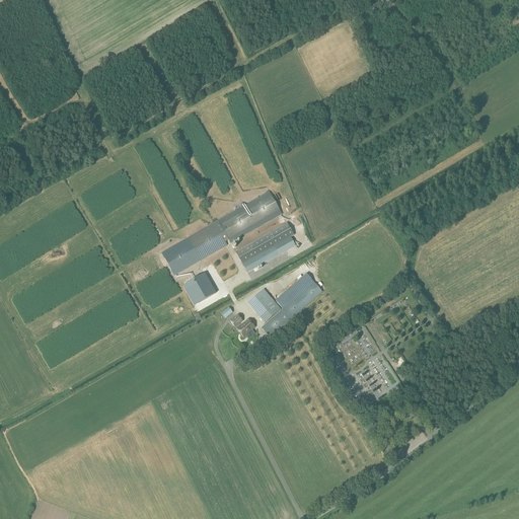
[(269,193),(186,240),(198,263),(225,246),(222,241),(228,238),(231,244),(282,215),(269,193)]
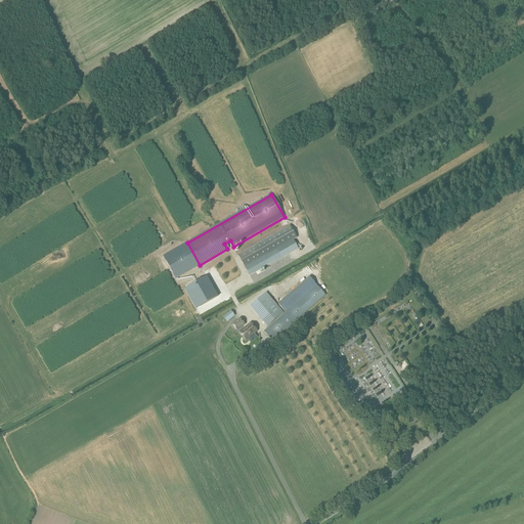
[(237,255),(250,275),(282,257),(277,249),(297,238),(290,225),(237,255)]
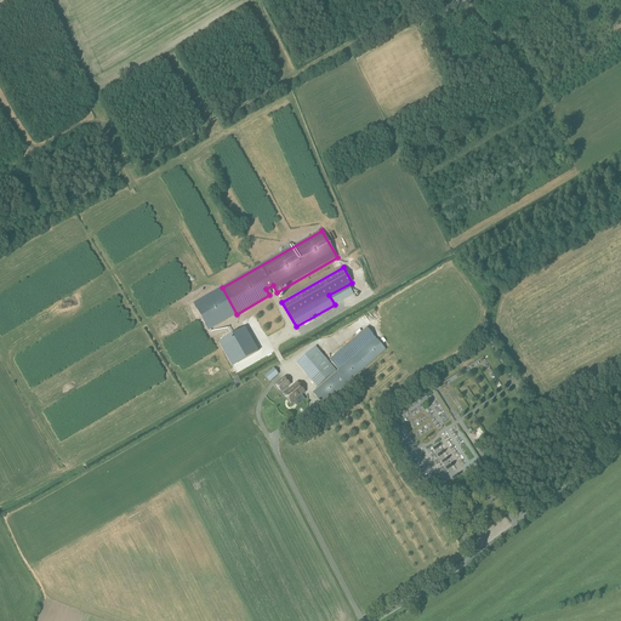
[(240,323),(212,340),(224,362),(252,343),(240,323)]
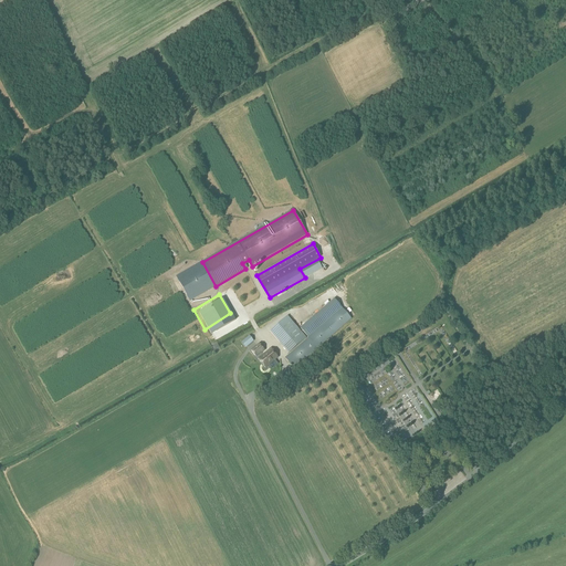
[(300,328),(308,337),(343,308),(335,299),(300,328)]
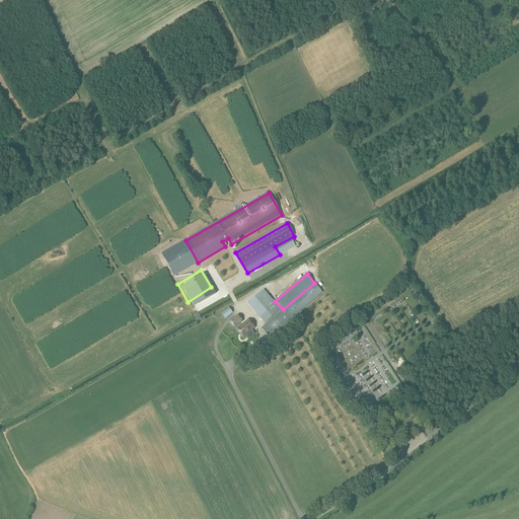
[(322,293),(314,283),(262,328),(270,338),(322,293)]
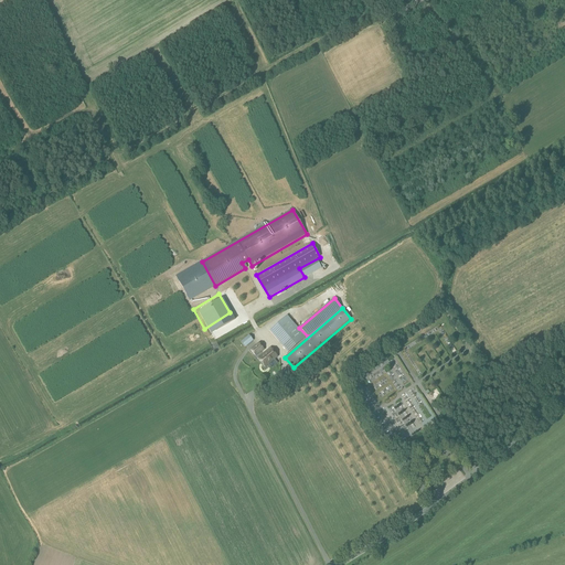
[(287,316),(269,331),(288,353),(306,338),(287,316)]
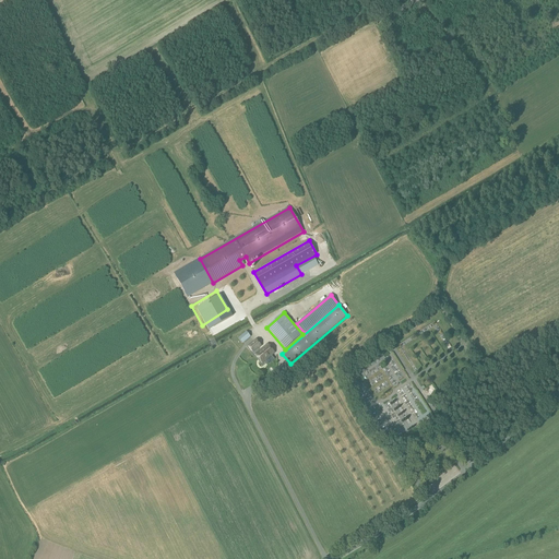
[(241,343),(250,336),(247,332),(238,339),(241,343)]
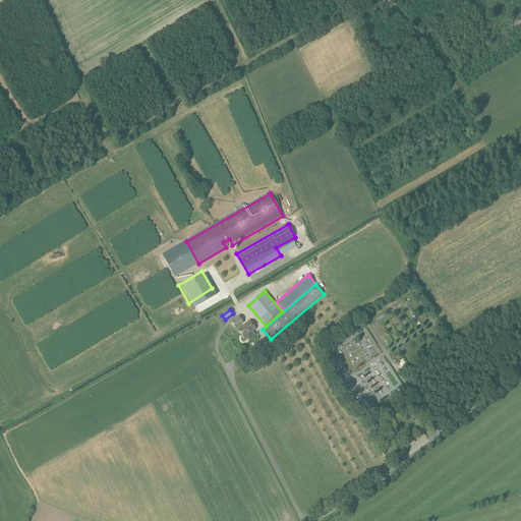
[(231,323),(235,329),(243,323),(238,316),(231,323)]
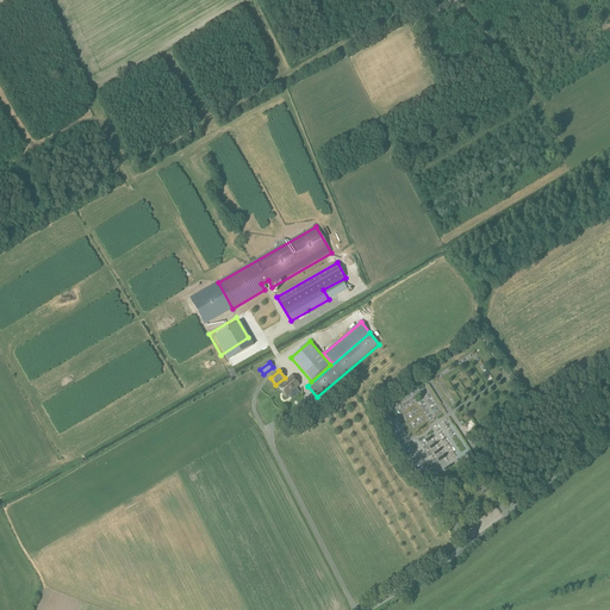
[(290,397),(293,400),(303,392),(293,380),(282,388),(286,392),(286,393),(288,397),(290,397)]
